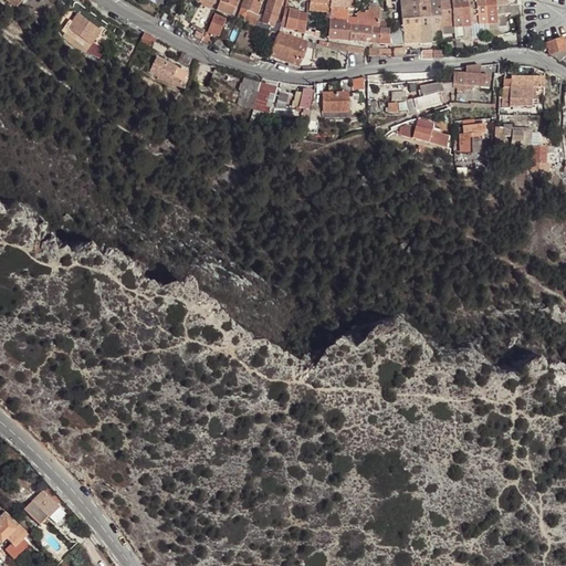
[(4,0),(17,9),(23,0),(4,0)]
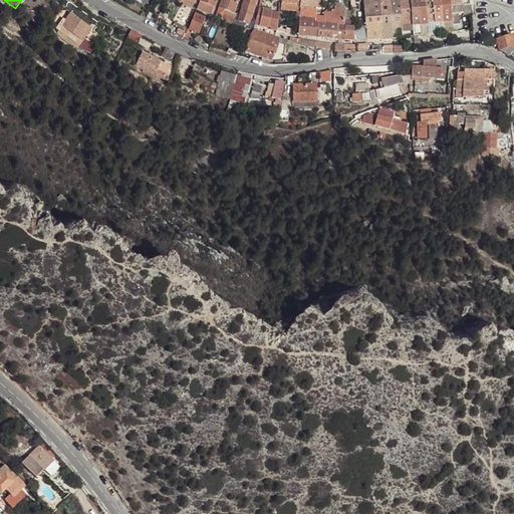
[(182,0),(181,2),(181,3),(193,9),(195,3),(188,0),(182,0)]
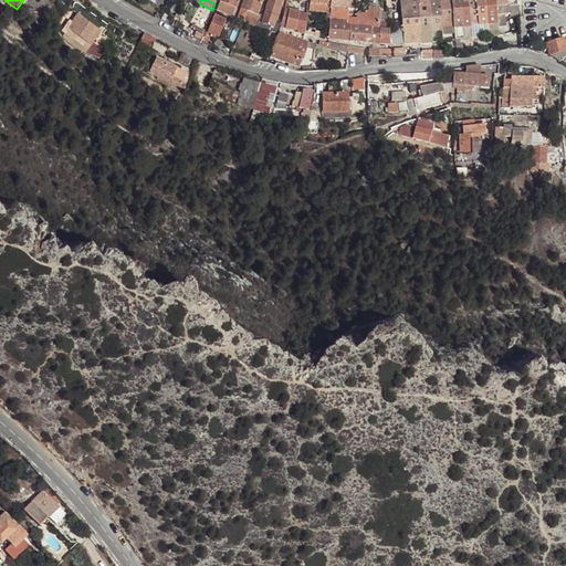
[(232,16),(238,0),(220,0),(217,10),(232,16)]
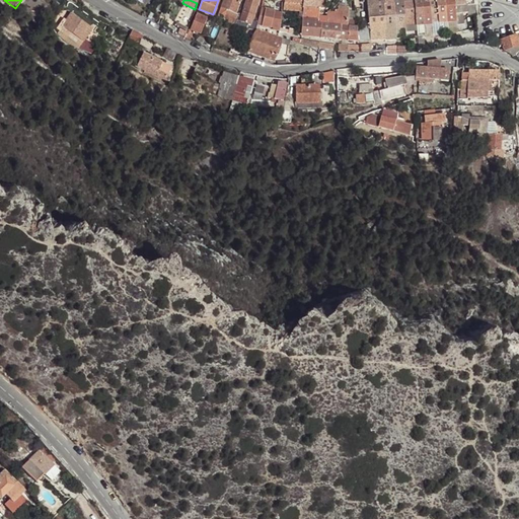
[(240,0),(224,0),(221,9),(227,11),(224,18),(235,22),(238,15),(235,14),(240,0)]
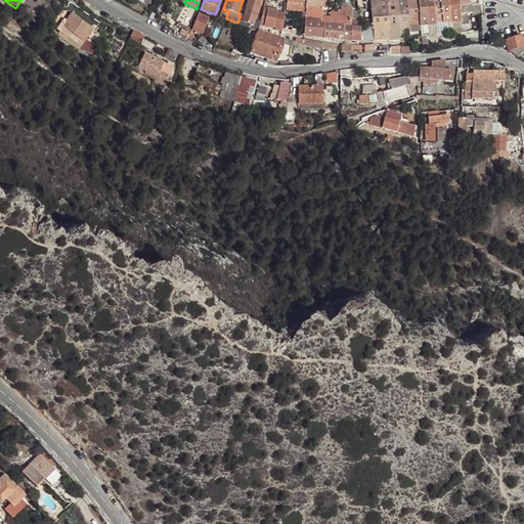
[(261,0),(249,0),(245,14),(243,22),(251,24),(254,25),(253,30),(259,32),(260,30),(260,25),(261,24),(255,23),(261,0)]
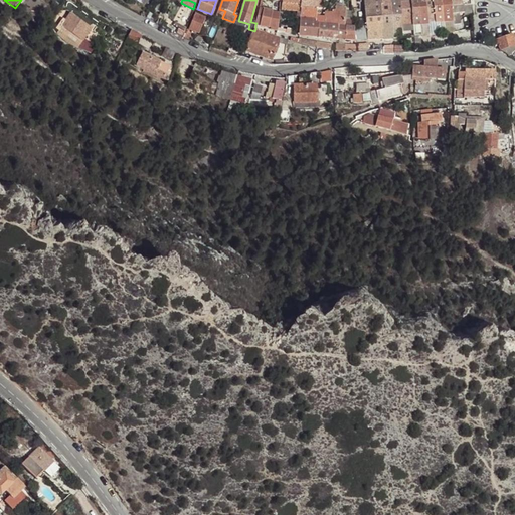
[(300,16),(301,0),(283,0),(284,1),(283,10),(297,11),(297,15),(300,16)]
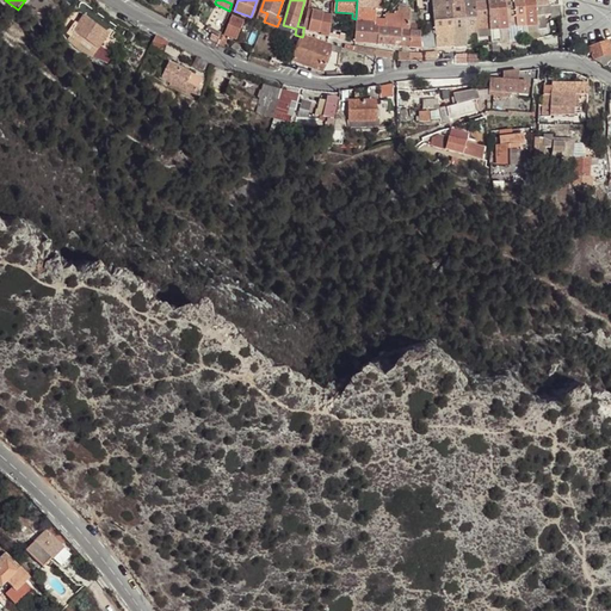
[(357,0),(356,19),(356,25),(375,25),(375,34),(378,34),(380,28),(400,30),(408,31),(409,24),(411,13),(408,13),(397,12),(396,16),(387,14),(386,19),(376,19),(377,10),(377,0),(357,0)]
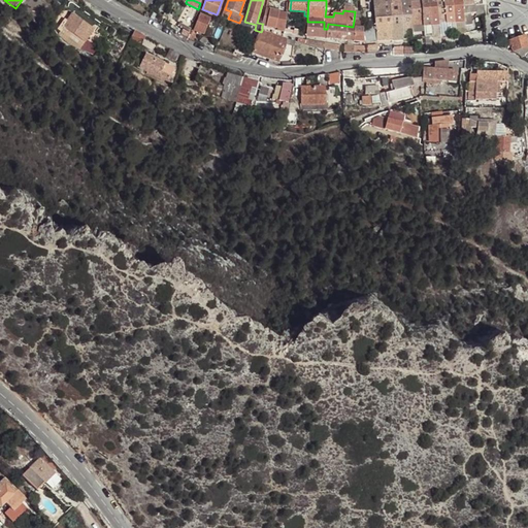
[(383,22),(392,21),(391,0),(373,0),(375,20),(384,20),(383,22)]
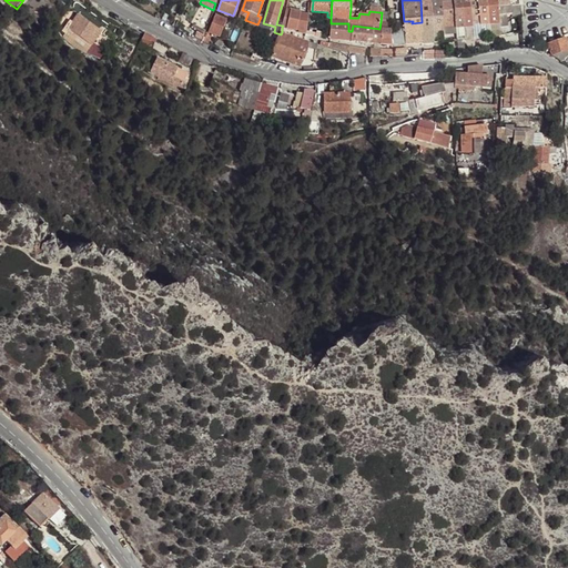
[(434,31),(434,3),(430,3),(429,0),(421,0),(422,22),(423,43),(435,43),(434,31)]
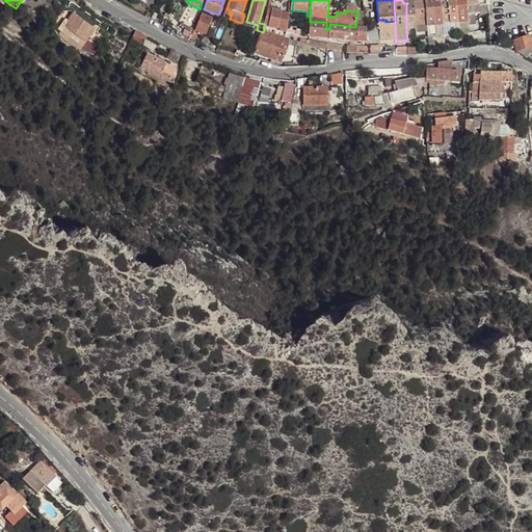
[(468,22),(468,14),(475,14),(480,12),(480,15),(487,15),(485,0),(424,0),(425,2),(415,2),(415,0),(402,0),(403,3),(406,3),(406,29),(417,28),(417,27),(427,26),(435,26),(443,25),(452,24),(458,24),(458,22),(468,22)]
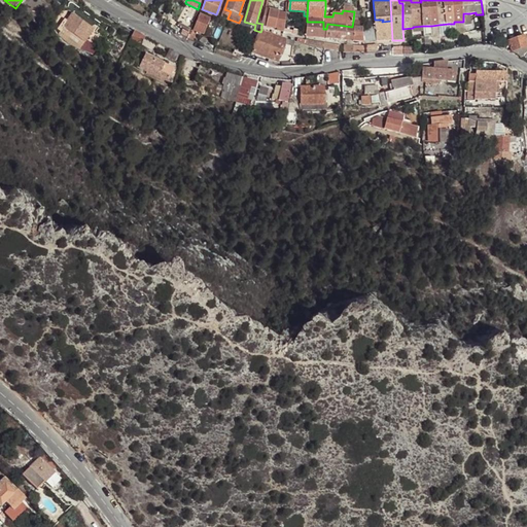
[(275,28),(285,29),(286,14),(278,13),(279,10),(266,9),(262,24),(261,25),(265,26),(267,26),(275,28)]
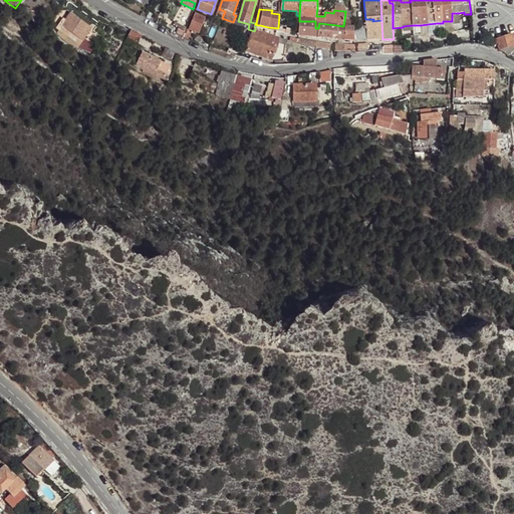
[(246,23),(238,21),(240,14),(237,13),(234,24),(245,28),(246,23)]
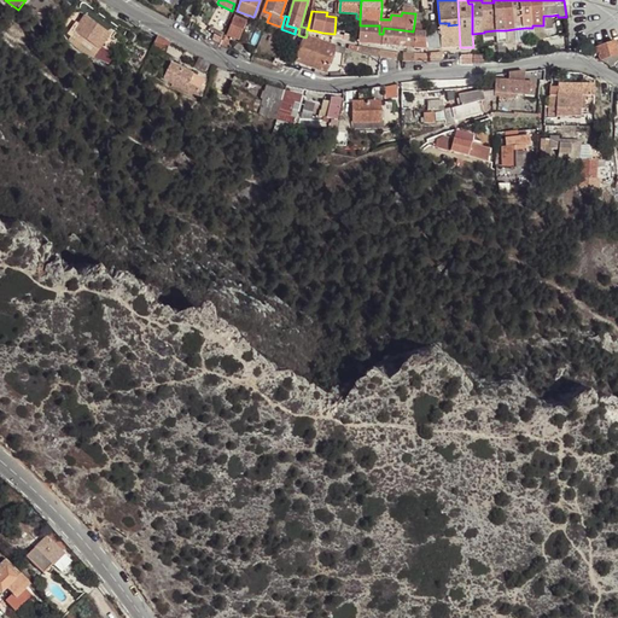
[(552,16),(543,16),(543,25),(544,29),(553,28),(552,16)]
